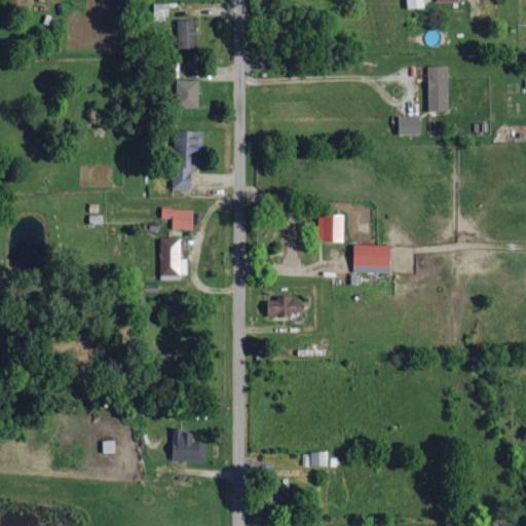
[(424,0),(408,0),(409,8),(425,8),(424,0)]
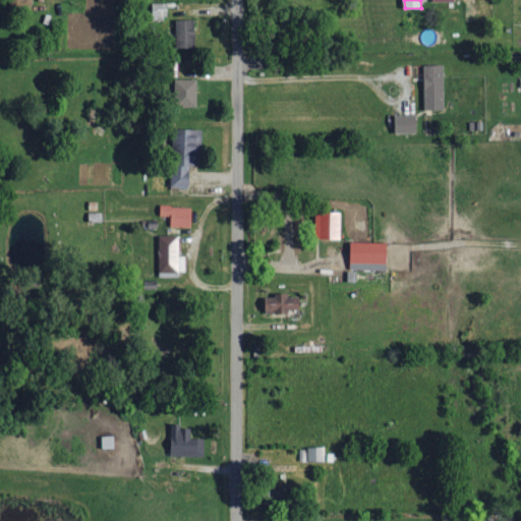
[(168,17),(168,4),(153,4),(154,17),(168,17)]
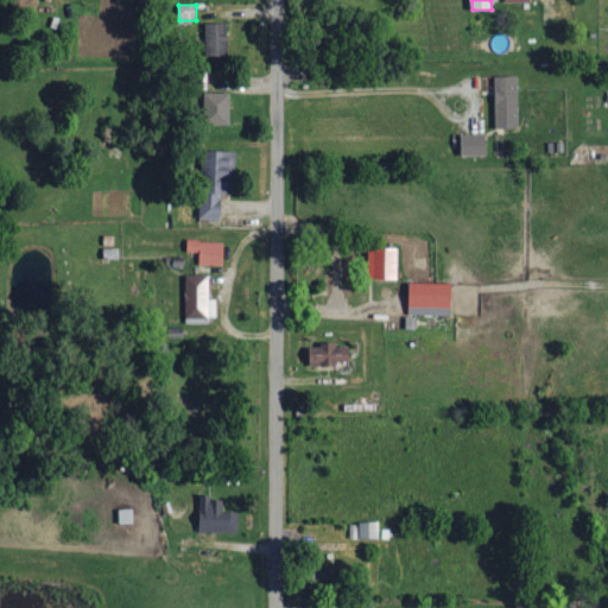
[(228,24),(204,24),(206,57),(228,56),(228,24)]
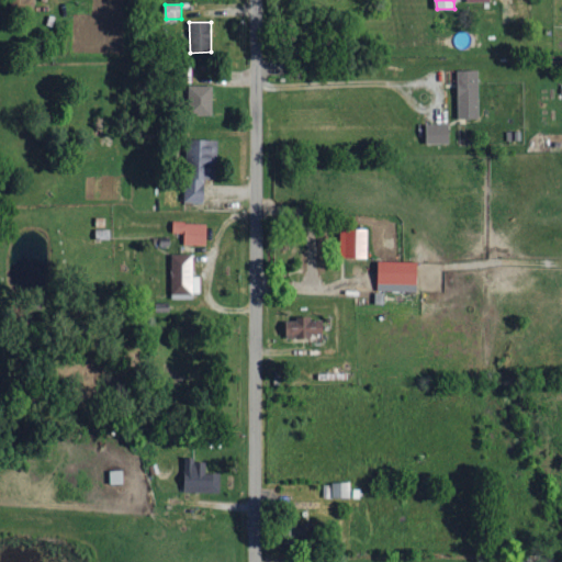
[(480,71),(458,71),(458,120),(481,120),(480,71)]
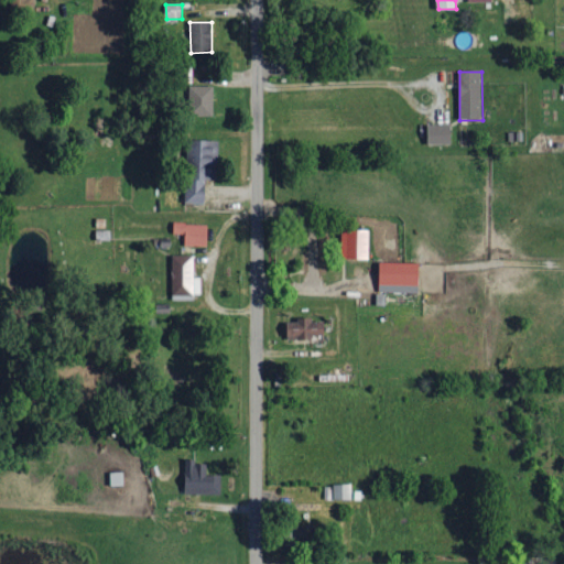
[(214,86),(190,87),(191,115),(215,115),(214,86)]
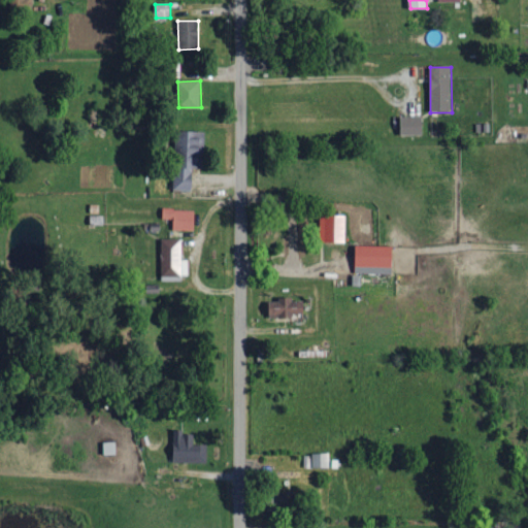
[(401,136),(424,135),(423,117),(400,117),(401,136)]
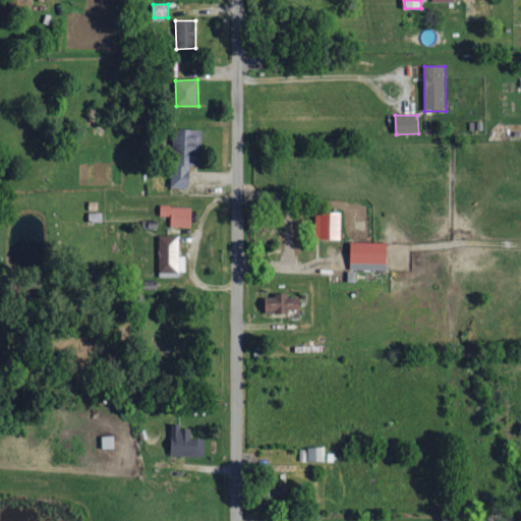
[(173,188),(190,189),(191,167),(198,167),(200,130),(175,129),(174,157),(173,188)]
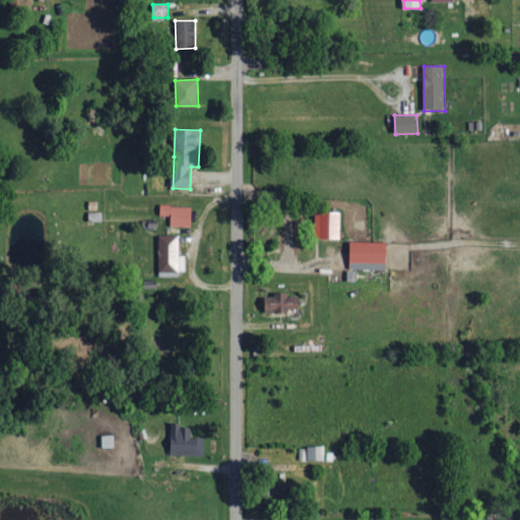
[(192,228),(192,207),(160,206),(160,216),(171,216),(171,226),(192,228)]
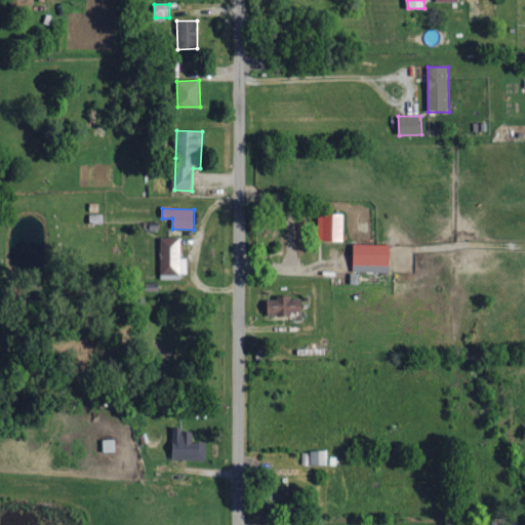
[(319,214),(318,241),(345,241),(346,215),(319,214)]
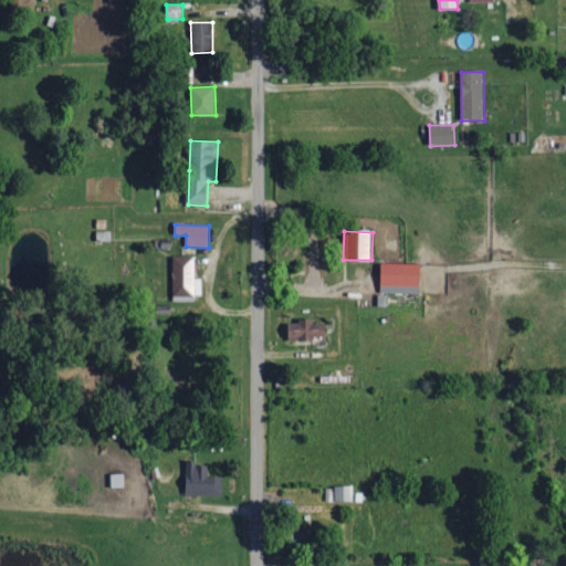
[(312,273),(323,274),(325,238),(314,237),(312,273)]
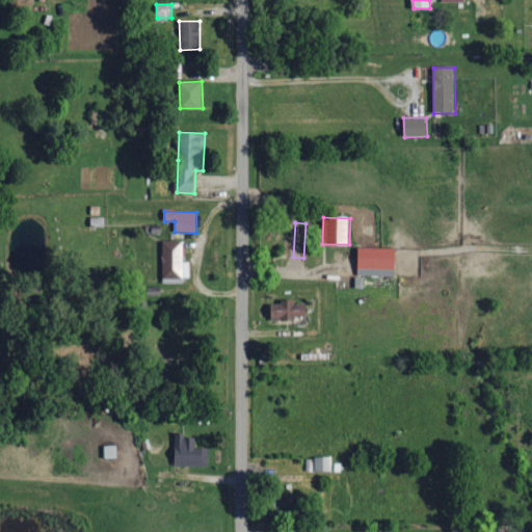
[(358,275),(396,276),(397,248),(358,247),(358,275)]
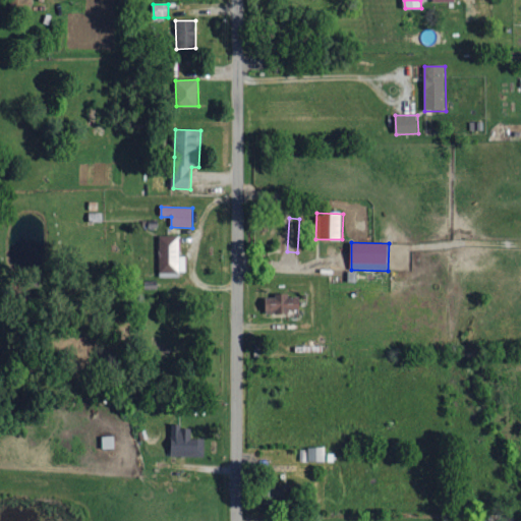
[(290,313),(290,311),(301,310),(300,298),(290,299),(290,295),(267,296),(267,313),(290,313)]
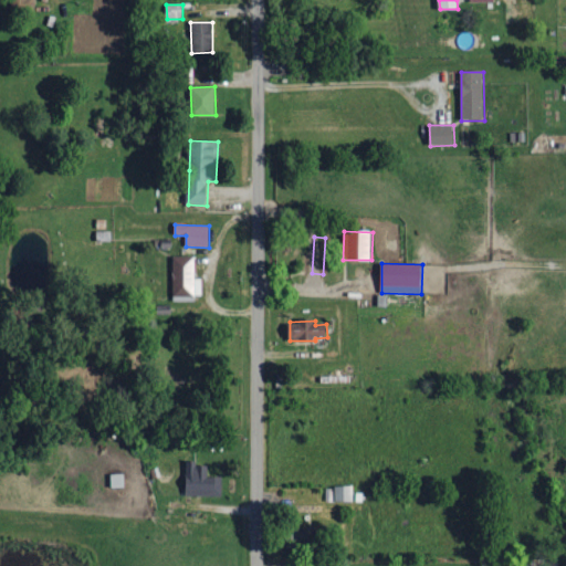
[(222,478),(208,478),(208,464),(186,463),(186,496),(222,498),(222,478)]
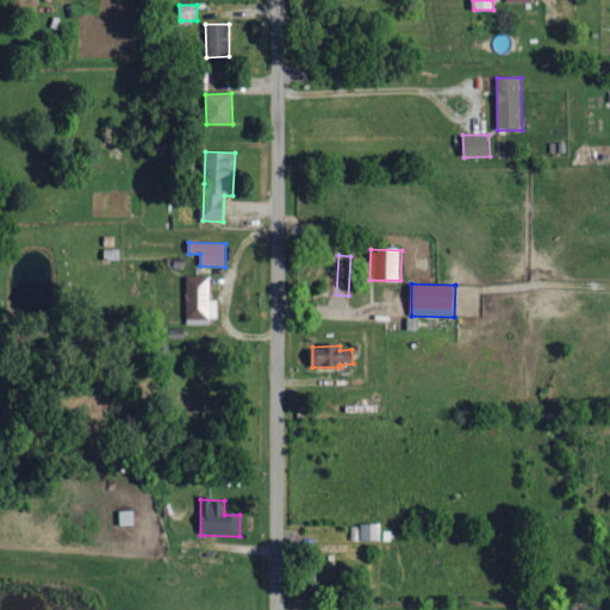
[(381,524),(361,524),(361,528),(352,528),(352,541),(381,541),(381,524)]
